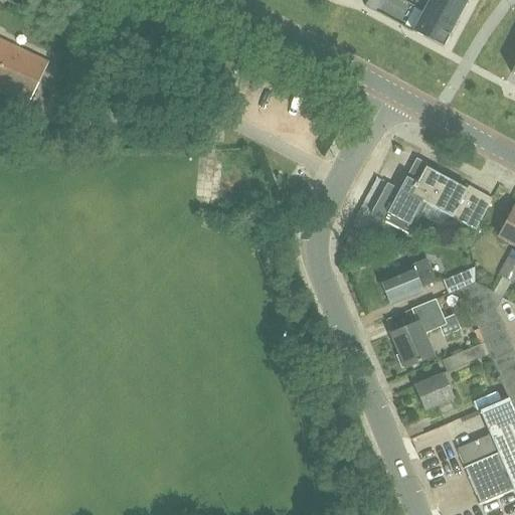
[(464,9),(447,0),(428,0),(422,11),(454,28),(464,9)]
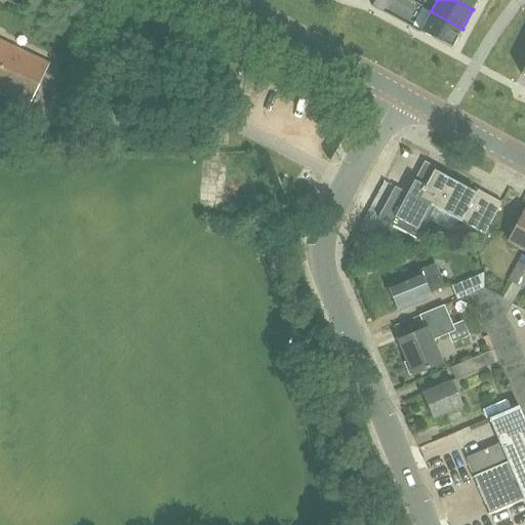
[(455,0),(473,9),(477,0),(455,0)]
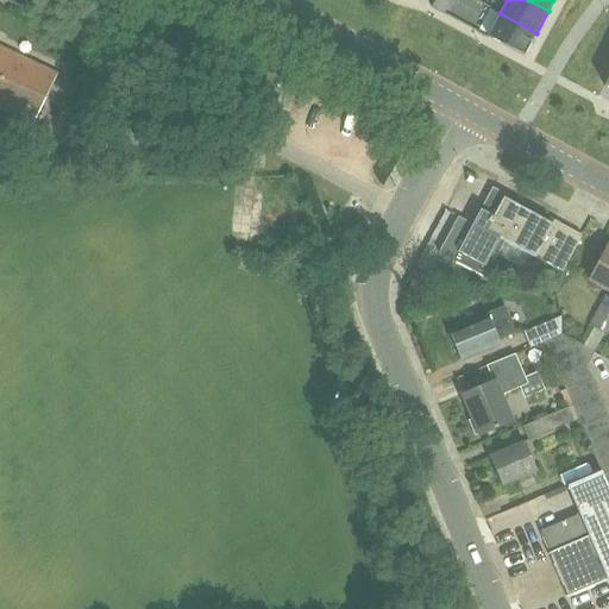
[(537,33),(500,13),(487,37),(523,57),(537,33)]
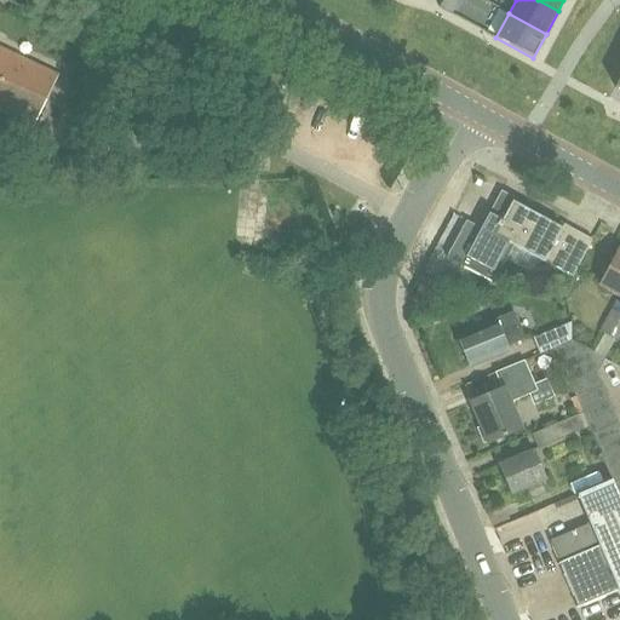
[(0,47),(0,114),(1,113),(32,127),(57,75),(0,47)]
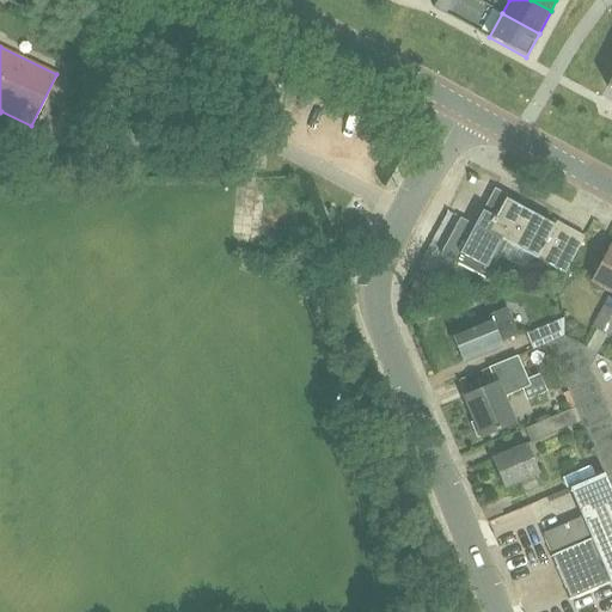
[(536,258),(552,224),(494,193),(496,189),(495,189),(456,262),(488,279),(507,243),(536,258)]
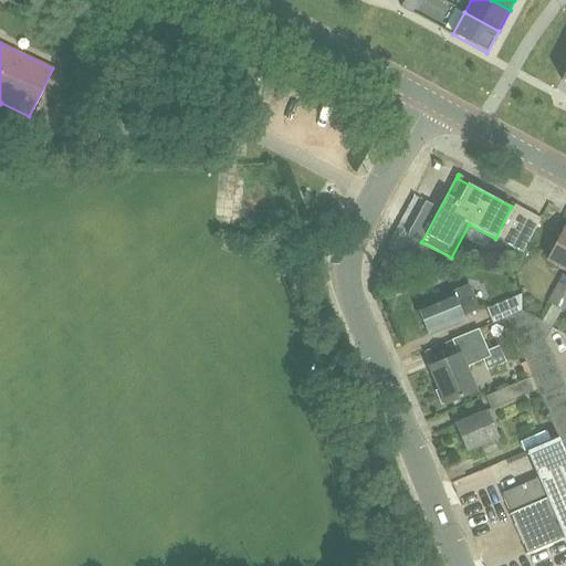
[(522,253),(541,219),(540,218),(538,221),(511,207),(495,239),(522,253)]
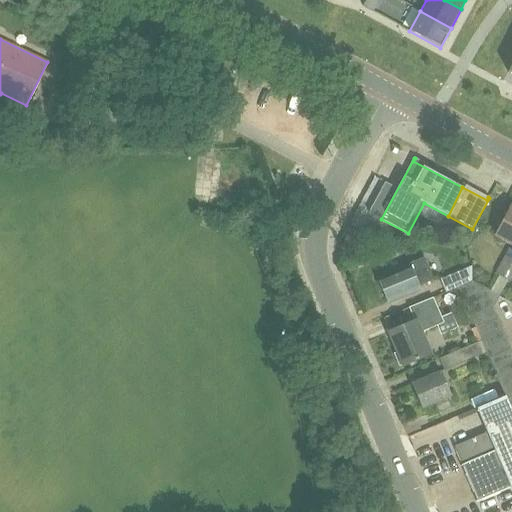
[(511,243),(511,207),(510,207),(495,235),(511,243)]
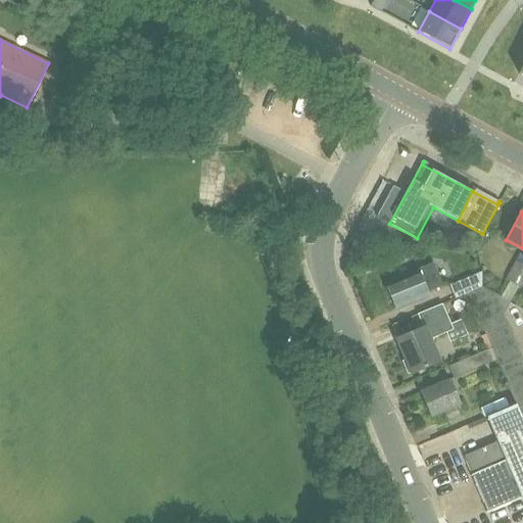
[(513,267),(521,272),(522,268),(522,255),(520,254),(513,267)]
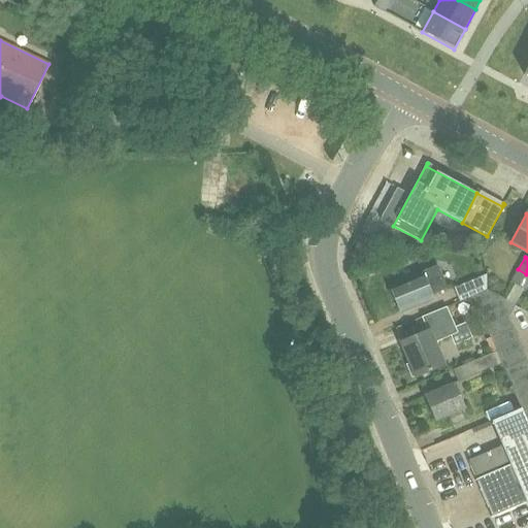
[(437,266),(390,286),(401,314),(434,300),(432,295),(447,289),(437,266)]
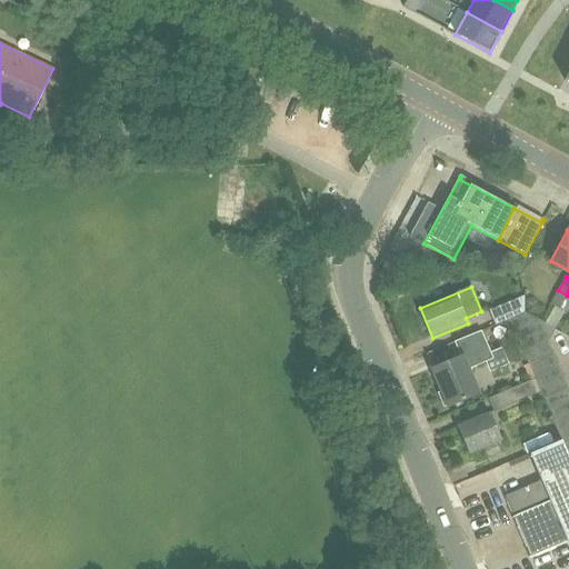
[(560,309),(567,296),(558,290),(550,305),(560,309)]
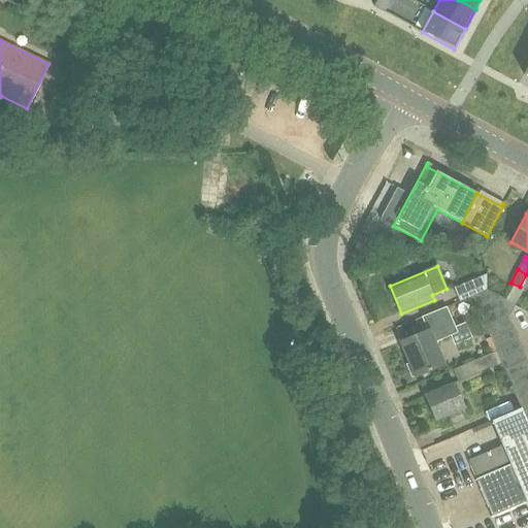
[(487,276),(456,289),(462,303),(473,298),(472,297),(487,290),(487,276)]
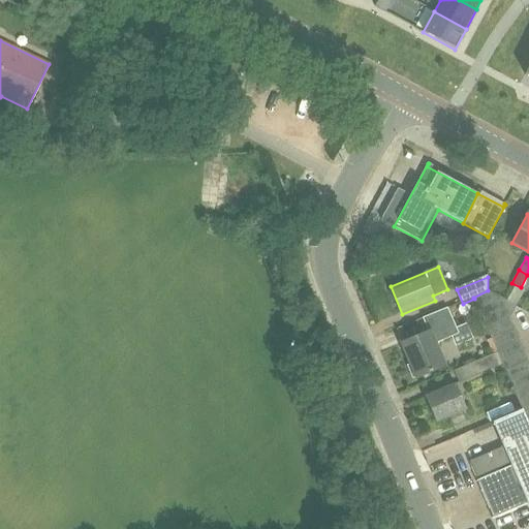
[(488,290),(473,298),(474,299),(487,329),(509,318),(517,306),(488,290)]
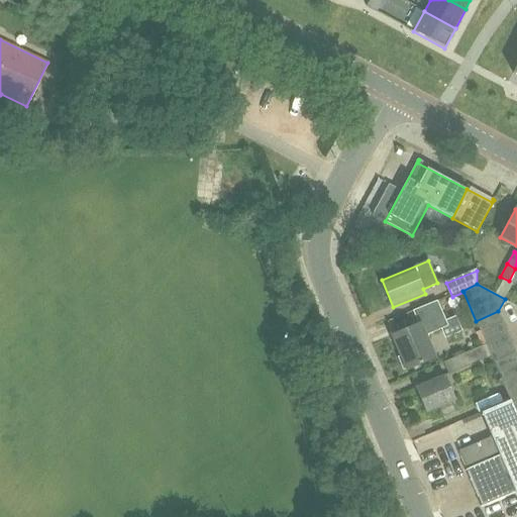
[(455,318),(446,322),(437,301),(413,311),(419,324),(393,336),(401,355),(398,357),(403,370),(407,369),(434,357),(425,336),(439,330),(443,341),(462,333),(455,318)]
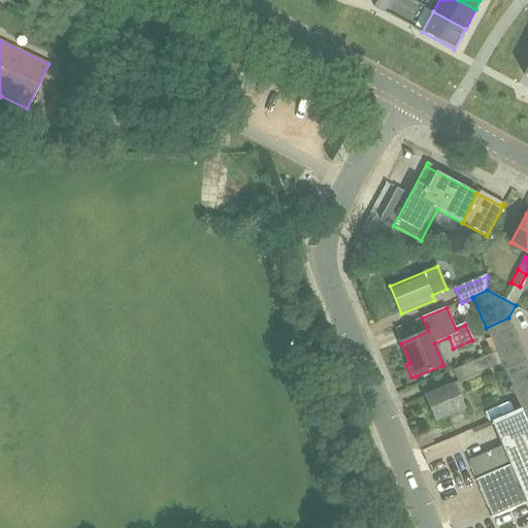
[(508,318),(486,328),(491,338),(514,328),(508,318)]
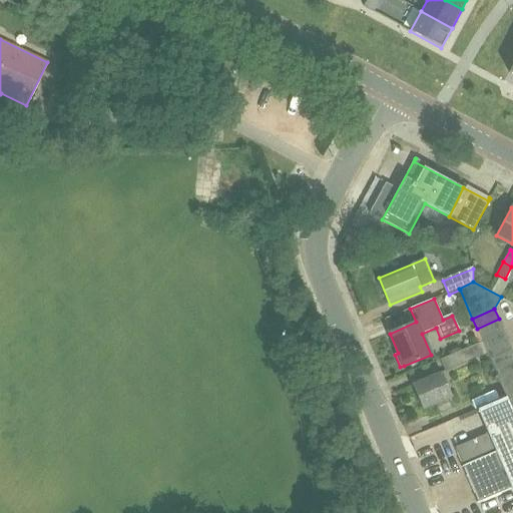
[(499,319),(477,329),(481,339),(503,329),(499,319)]
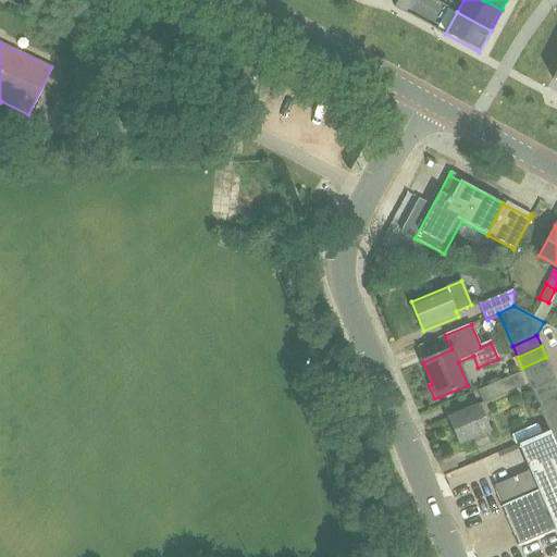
[(546,357),(522,368),(523,370),(528,379),(552,369),(546,357)]
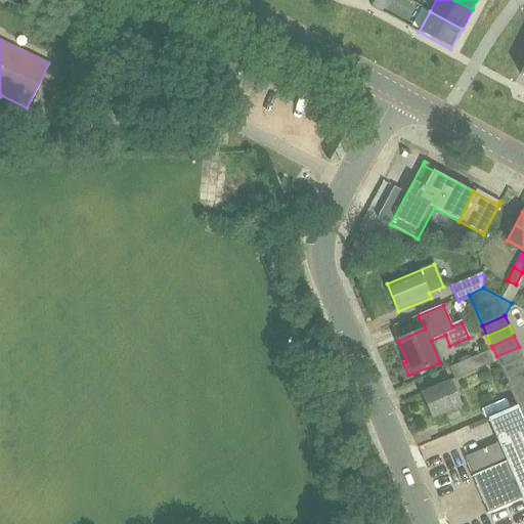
[(519,347),(496,356),(497,360),(500,366),(523,357),(519,347)]
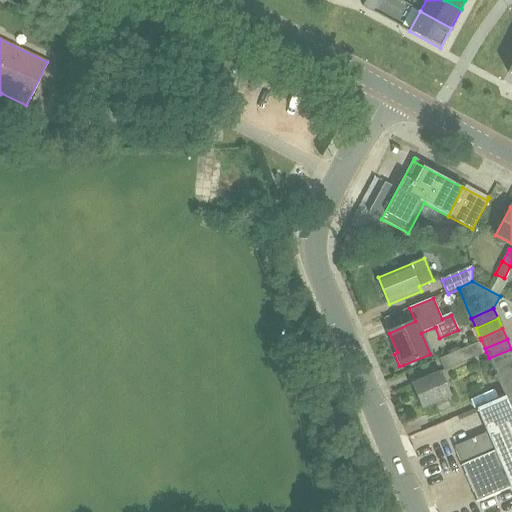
[(481,340),(439,358),(444,370),(486,352),(485,348),(481,340)]
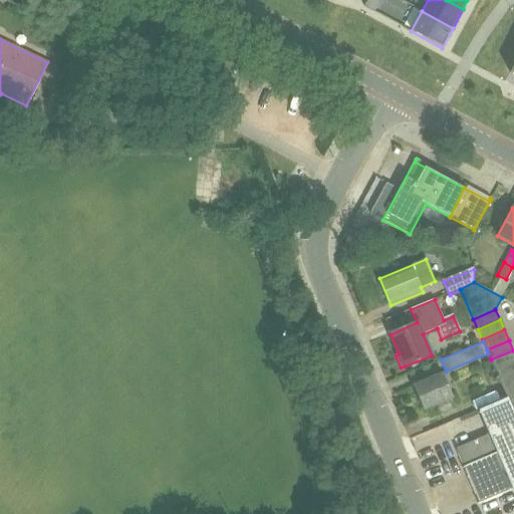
[(513,352),(513,350),(491,359),(495,369),(513,361),(513,352)]
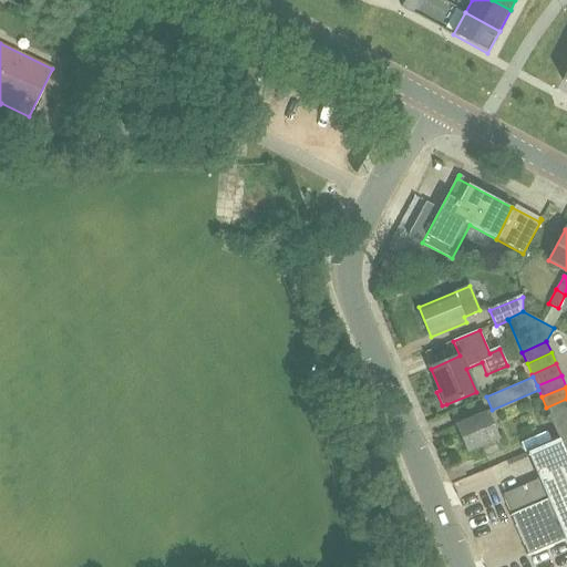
[(566,399),(546,408),(552,420),(566,412),(566,399)]
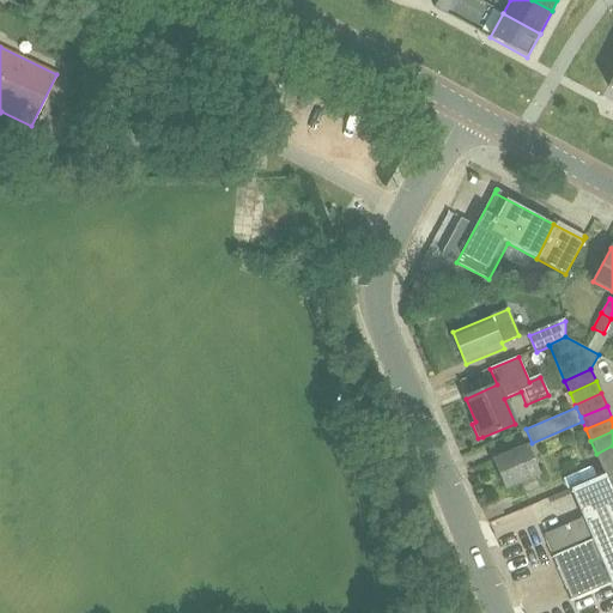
[(528,445),(492,460),(505,490),(540,474),(528,445)]
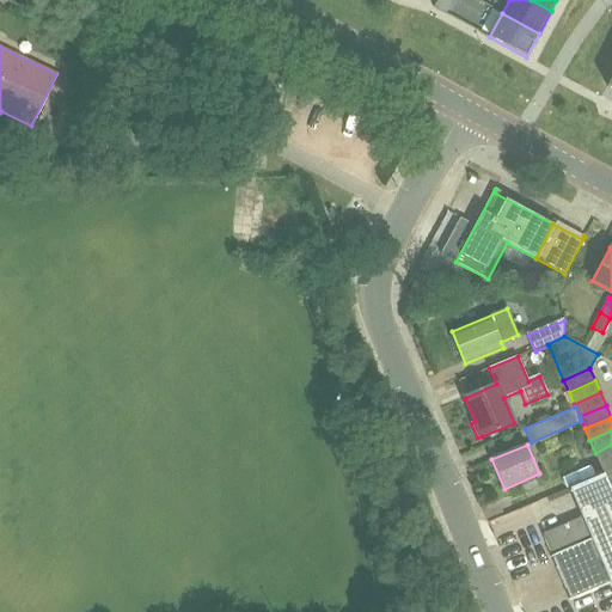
[(611,445),(595,453),(600,465),(611,459),(611,445)]
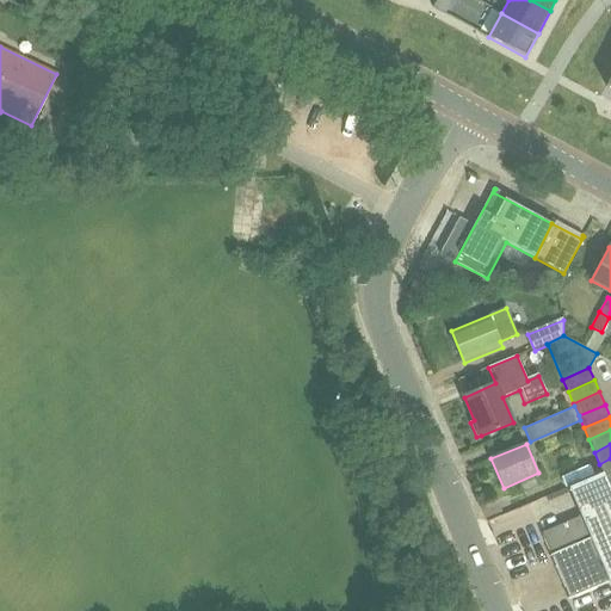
[(610,458),(599,464),(603,473),(604,476),(610,473),(610,458)]
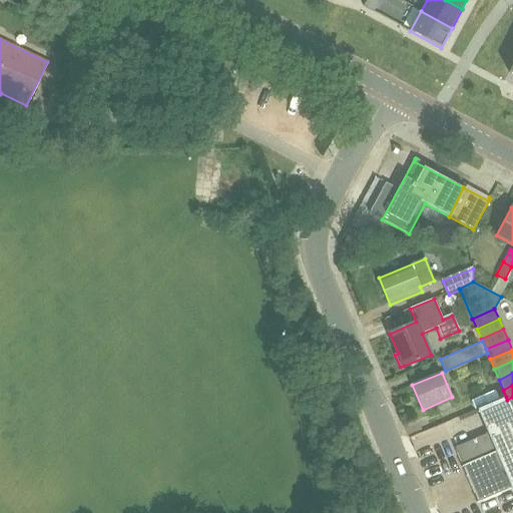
[(512,488),(512,412),(512,410),(507,400),(506,397),(478,409),(488,433),(454,447),(462,465),(461,466),(477,503),(512,488)]
